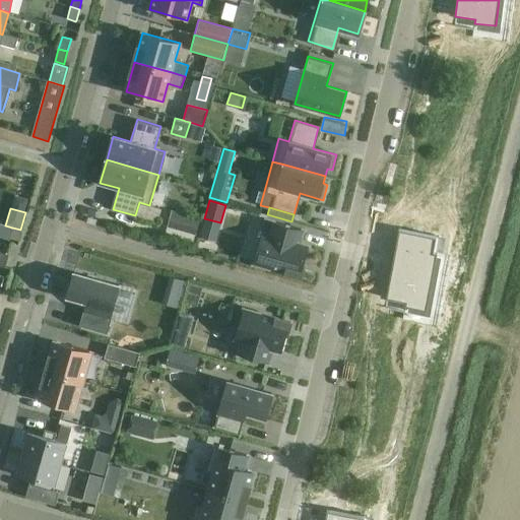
[(171,212),(166,228),(194,236),(199,219),(171,212)]
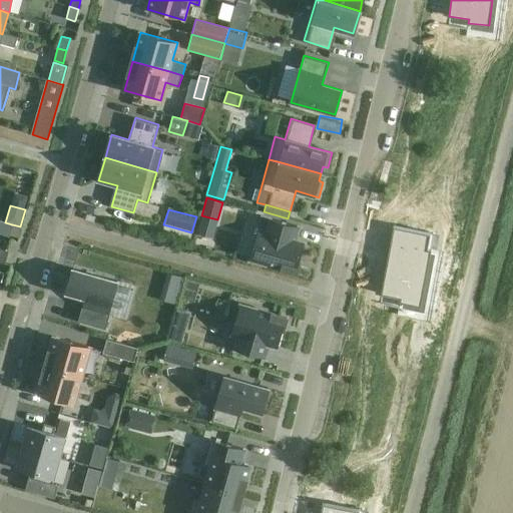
[(258,231),(249,259),(258,261),(297,273),(306,242),(296,240),(300,226),(270,217),(262,215),(257,231),(258,231)]
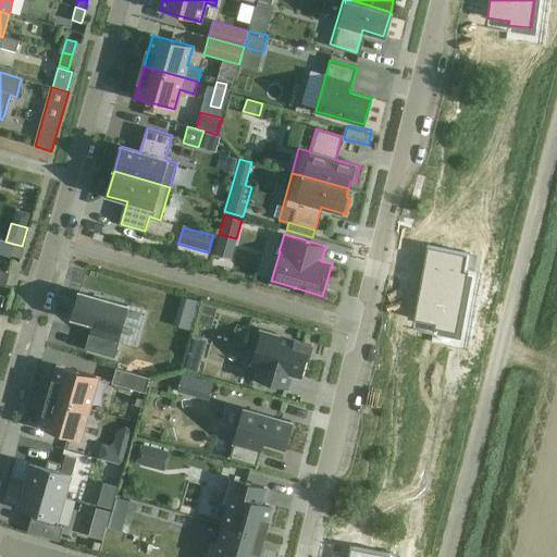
[(0,239),(0,254),(10,257),(13,244),(5,242),(0,239)]
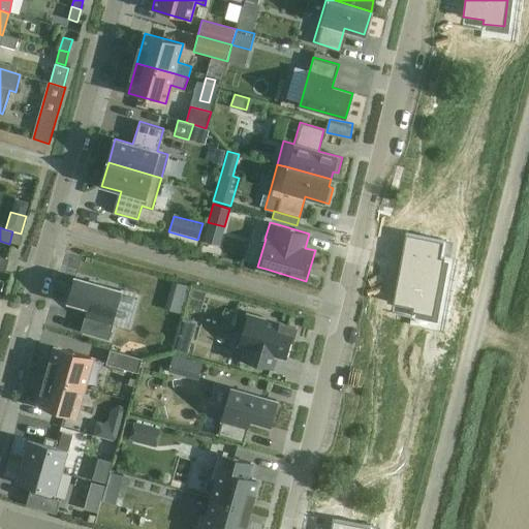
[(444,240),(406,232),(393,303),(413,307),(412,311),(434,314),(445,256),(441,255),(444,240)]
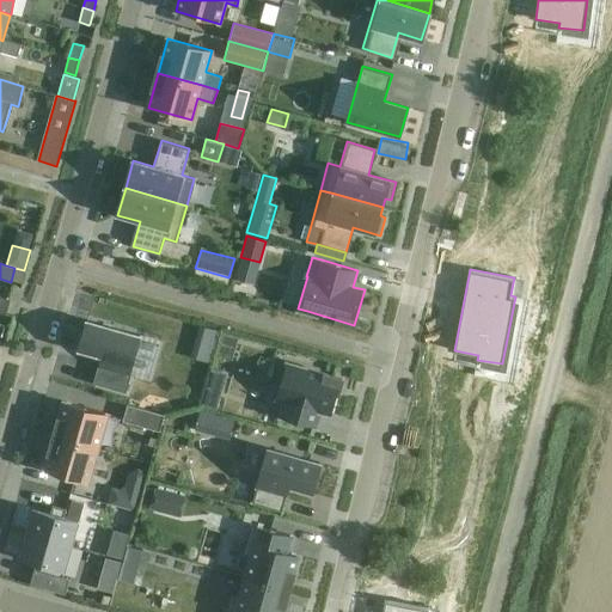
[(6,314),(11,300),(0,297),(0,298),(0,312),(6,314)]
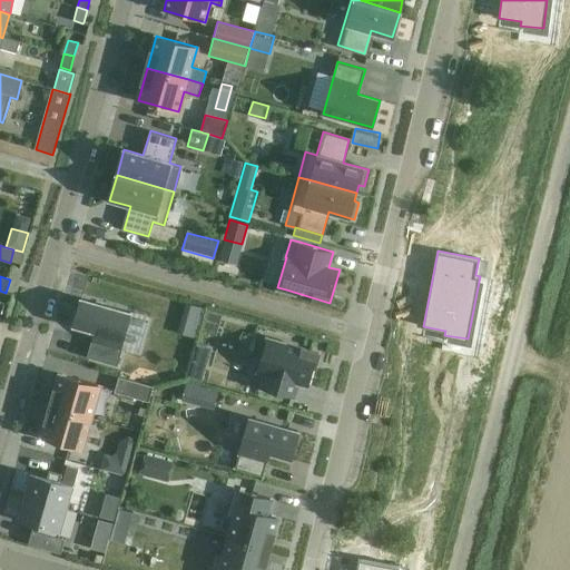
[(95,341),(94,341),(89,356),(116,364),(131,313),(81,298),(74,325),(97,332),(95,341)]
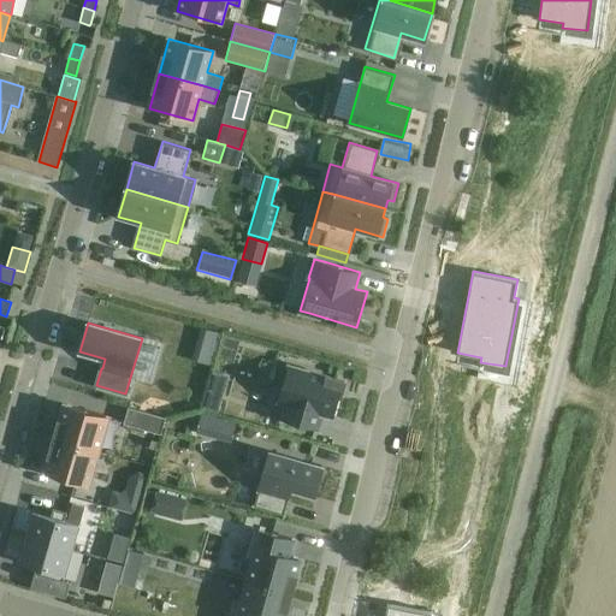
[(173,332),(170,347),(183,350),(188,337),(173,332)]
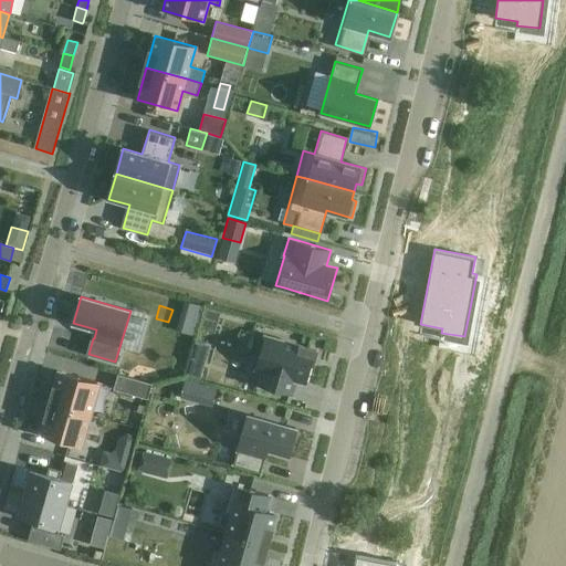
[(316,350),(265,336),(255,369),(263,371),(260,386),(293,396),(297,380),(307,384),(316,350)]
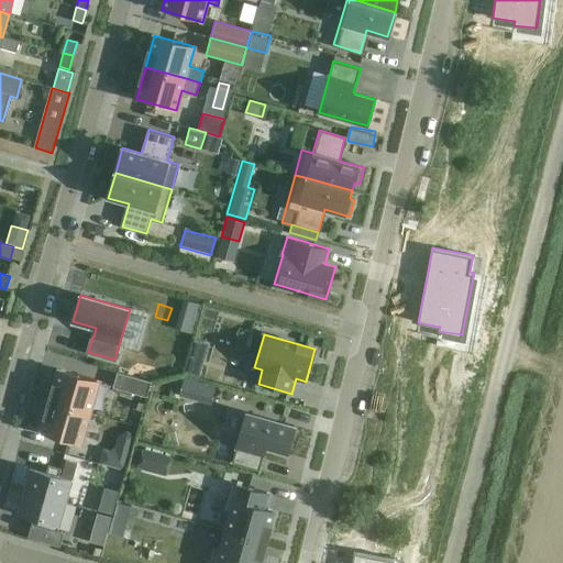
[(188,361),(184,374),(198,377),(201,364),(188,361)]
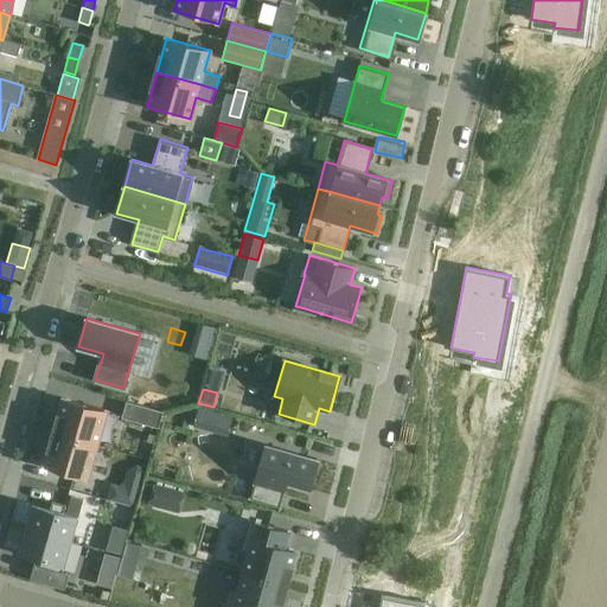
[(53,432),(97,443),(107,409),(63,397),(53,432)]
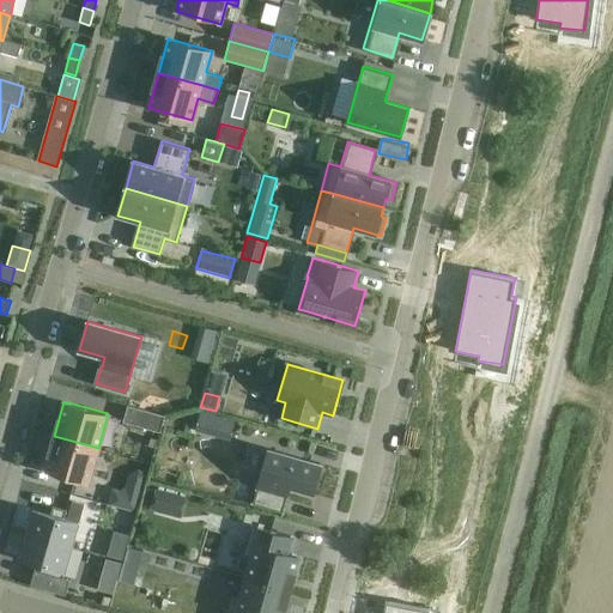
[(127,404),(123,419),(159,430),(164,413),(127,404)]
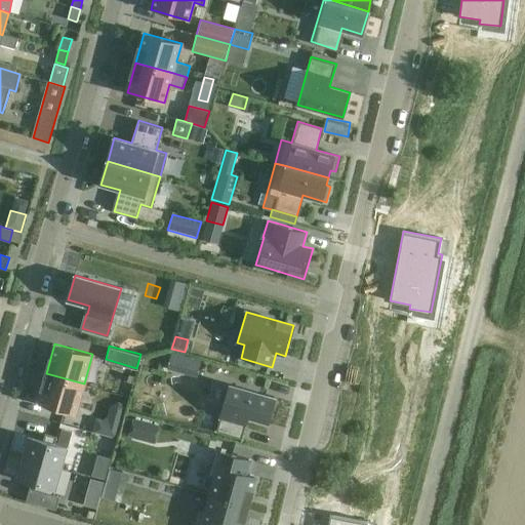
[(220,351),(218,359),(227,361),(229,354),(220,351)]
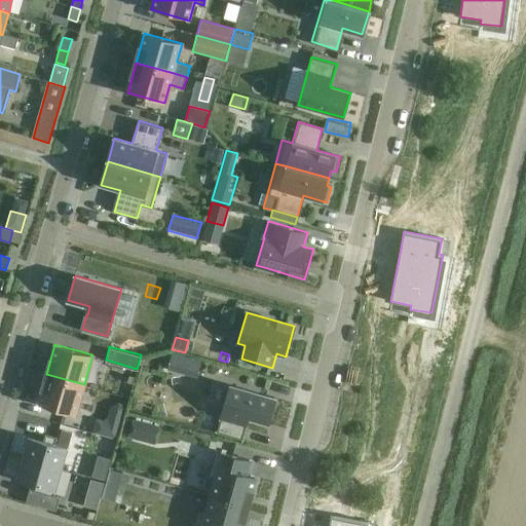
[(172,352),(167,367),(182,371),(186,357),(172,352)]
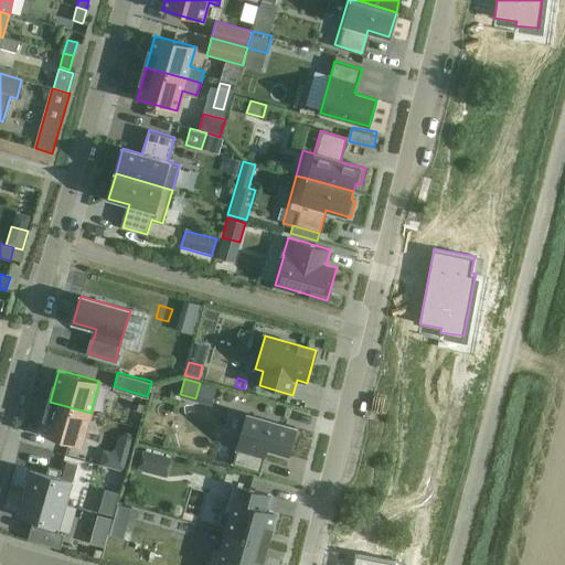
[(91,413),(50,402),(41,434),(82,445),(91,413)]
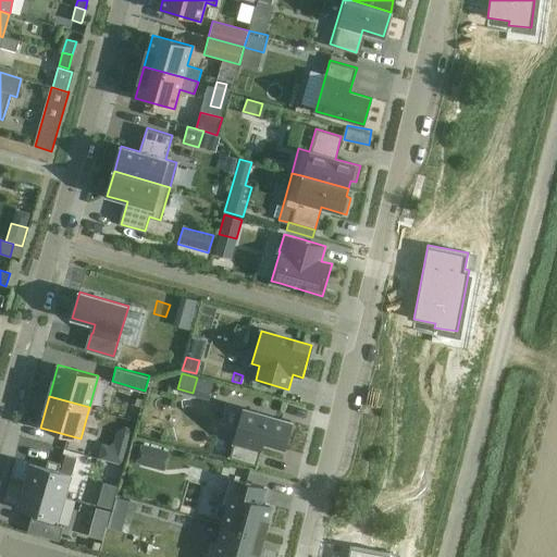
[(230,458),(257,466),(263,443),(285,448),(293,422),(244,408),(230,458)]
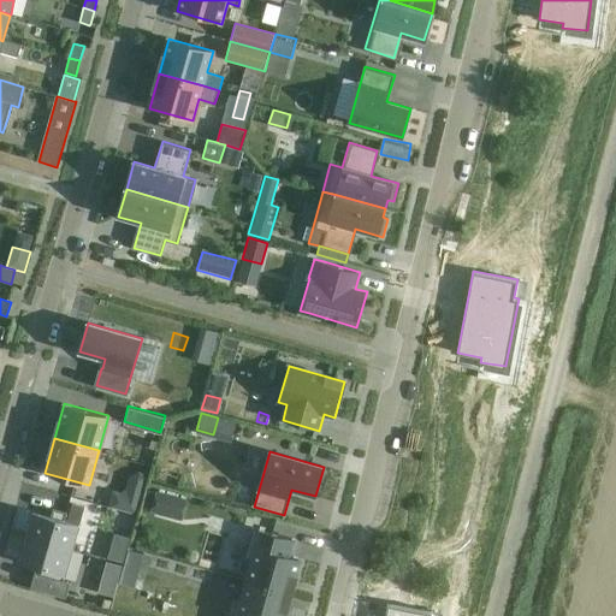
[(130,477),(126,489),(142,493),(146,481),(148,474),(140,472),(130,477)]
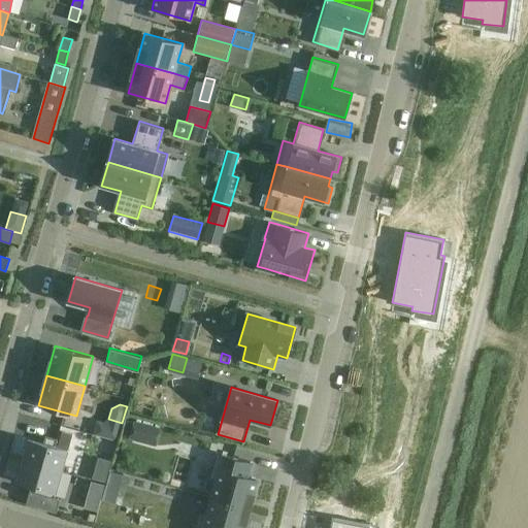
[(128,419),(124,434),(130,436),(134,421),(128,419)]
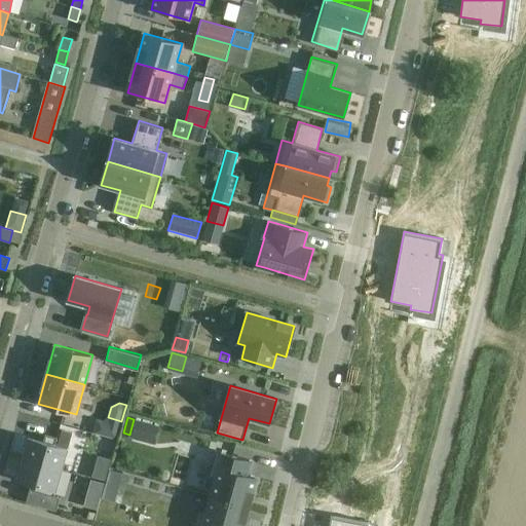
[(129,435),(128,436),(142,440),(147,421),(134,418),(134,419),(129,435)]
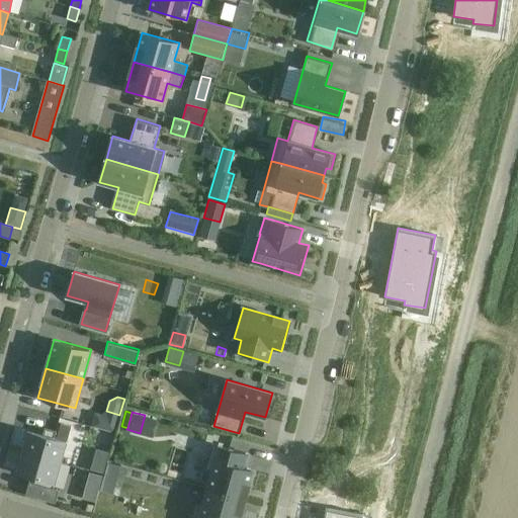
[(106,418),(103,429),(114,432),(117,421),(106,418)]
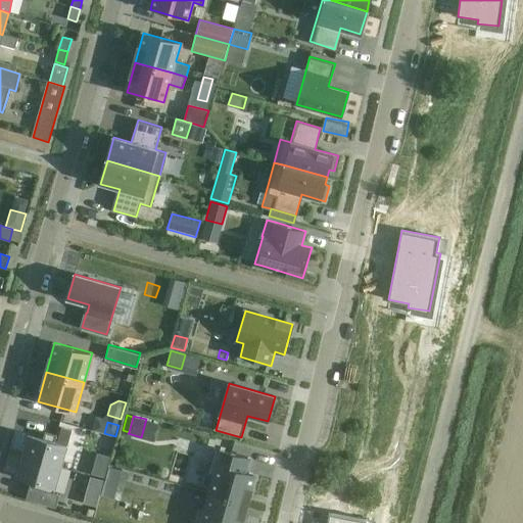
[(24,455),(62,465),(67,444),(69,437),(46,431),(44,438),(29,434),(24,455)]
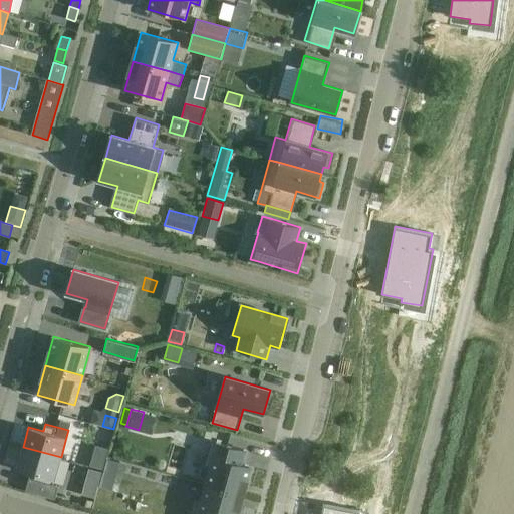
[(211,468),(207,485),(243,495),(252,466),(242,464),(246,450),(211,440),(203,466),(211,468)]
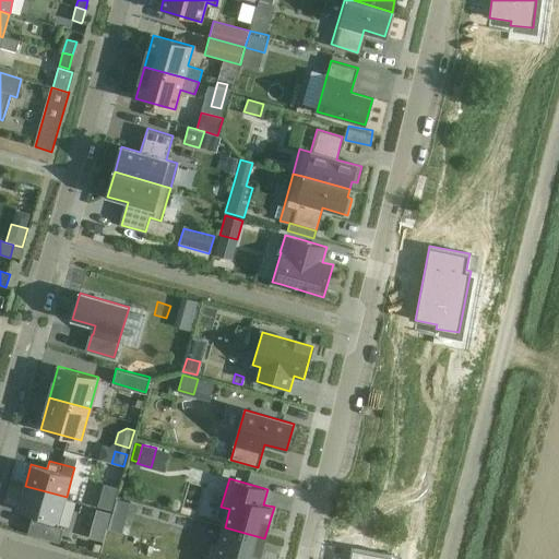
[(59,525),(67,497),(25,486),(19,508),(34,512),(33,520),(28,533),(61,542),(64,527),(59,525)]
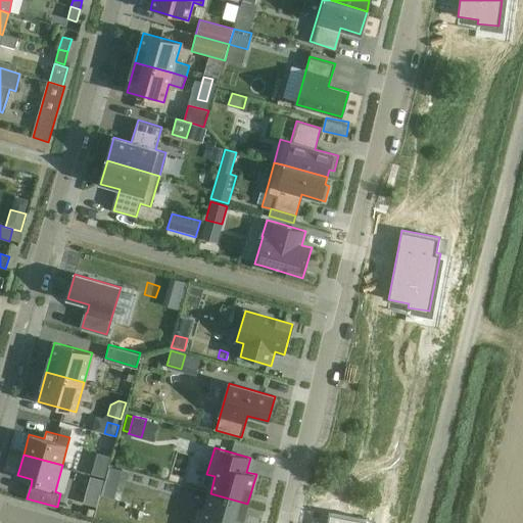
[(93,462),(90,473),(104,477),(107,466),(93,462)]
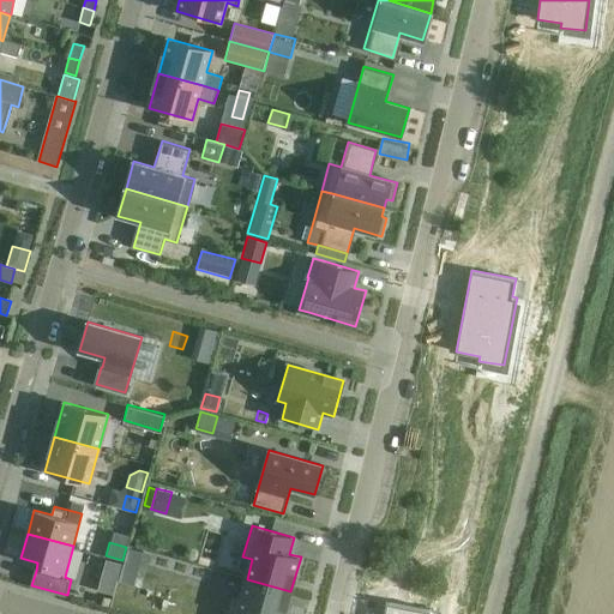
[(128,548),(125,563),(139,566),(144,553),(128,548)]
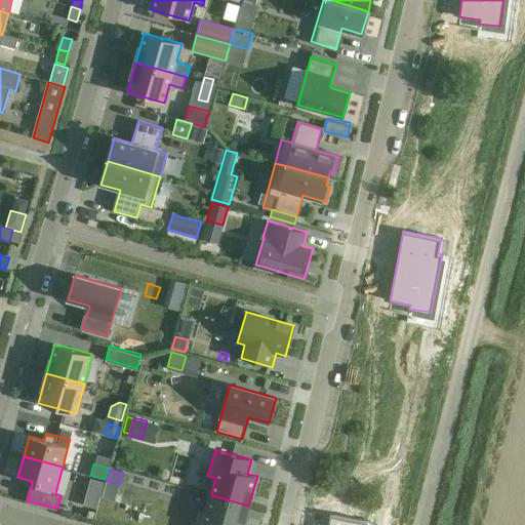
[(91,479),(88,488),(102,492),(104,482),(91,479)]
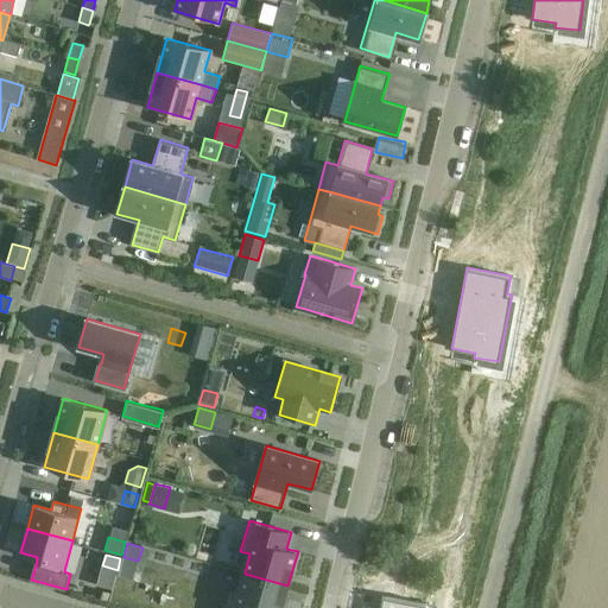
[(280,607),(287,586),(245,574),(239,593),(229,590),(223,607),(280,607)]
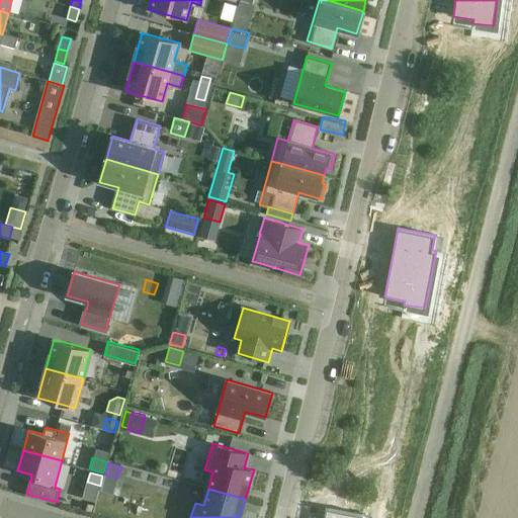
[(80,498),(77,508),(88,512),(91,501),(80,498)]
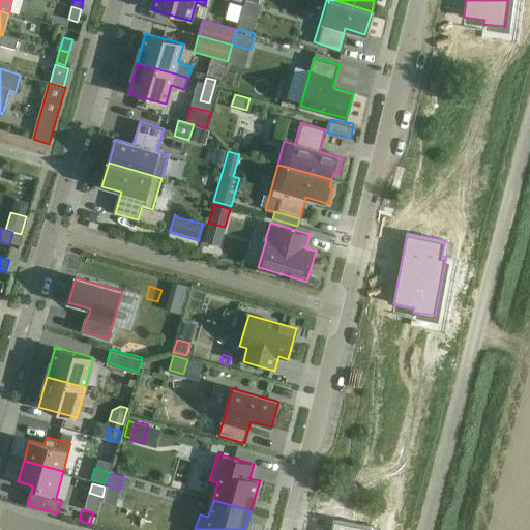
[(371,529),(372,525),(333,520),(331,529),(371,529)]
